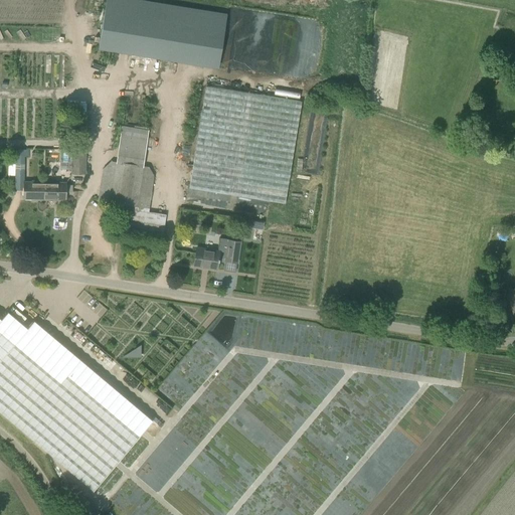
[(167,61),(176,6),(137,0),(106,0),(98,49),(167,61)]
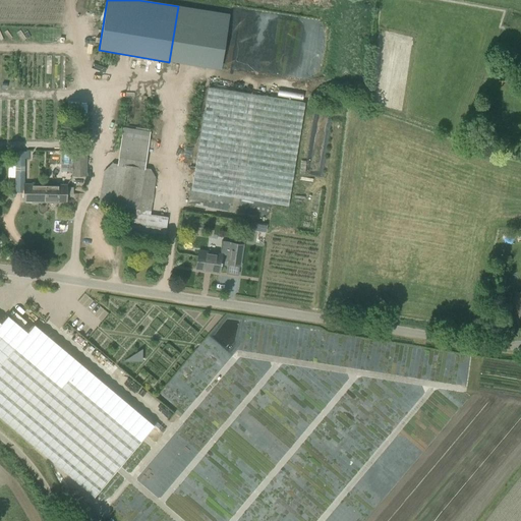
[(304,103),(208,88),(191,190),(288,207),(304,103)]
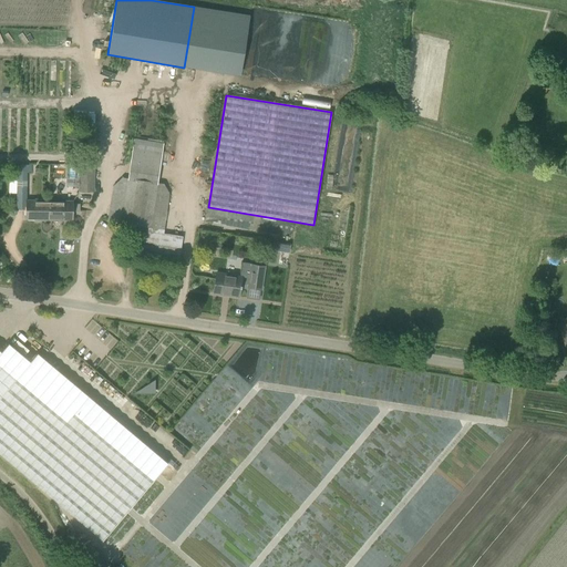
[(164,229),(169,195),(163,184),(157,184),(163,143),(134,138),(127,178),(122,177),(113,186),(107,222),(120,224),(140,226),(164,229)]
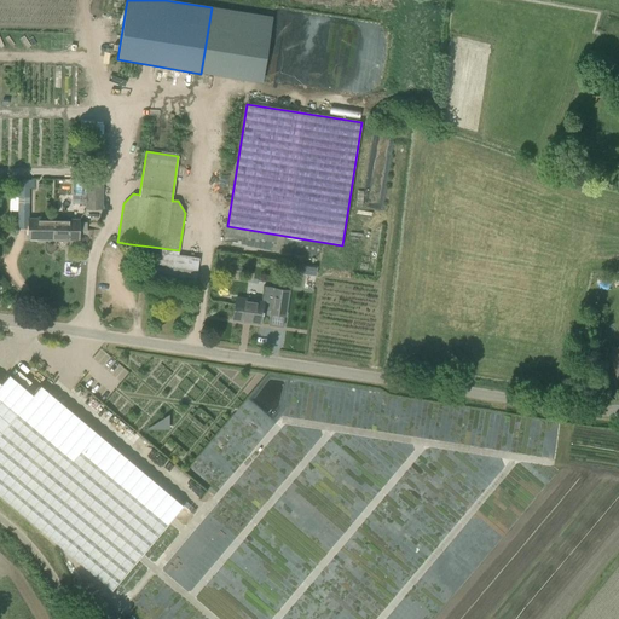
[(86,180),(86,204),(86,209),(103,209),(103,179),(86,179),(86,180)]
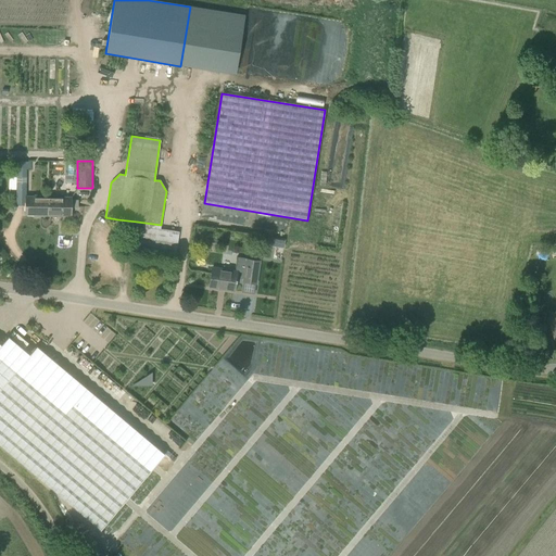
[(15,205),(25,205),(25,197),(26,197),(26,169),(30,169),(30,162),(16,162),(15,205)]
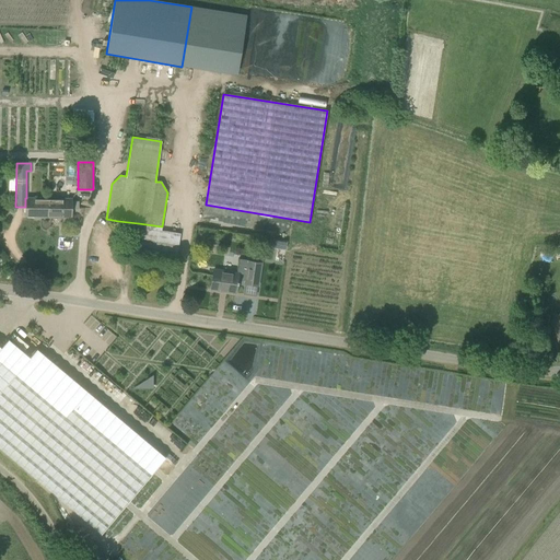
[(65,184),(78,185),(78,163),(66,163),(65,184)]
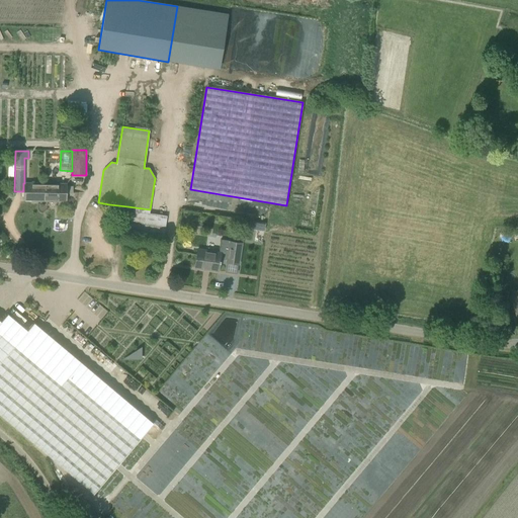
[(31,201),(45,201),(45,182),(32,182),(31,183),(24,183),(23,183),(23,191),(23,199),(31,200),(31,201)]
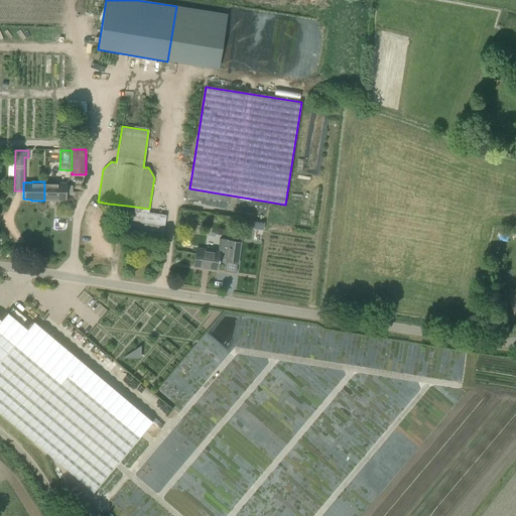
[(57,181),(44,181),(44,201),(56,201),(56,200),(66,200),(66,183),(57,182),(57,181)]
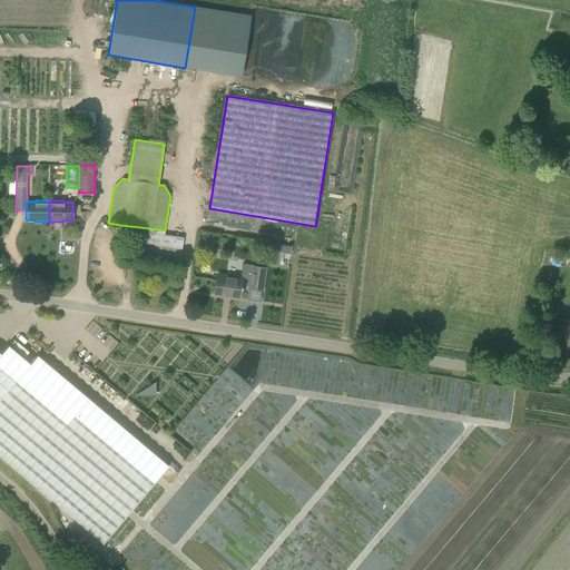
[(65,239),(81,239),(81,226),(65,225),(65,239)]
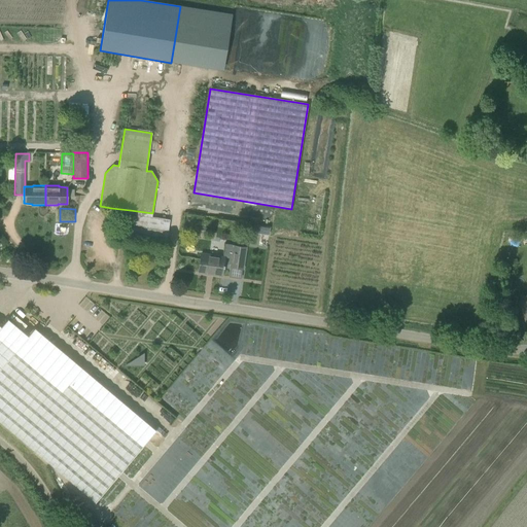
[(151,217),(152,213),(130,210),(126,237),(166,243),(170,219),(151,217)]
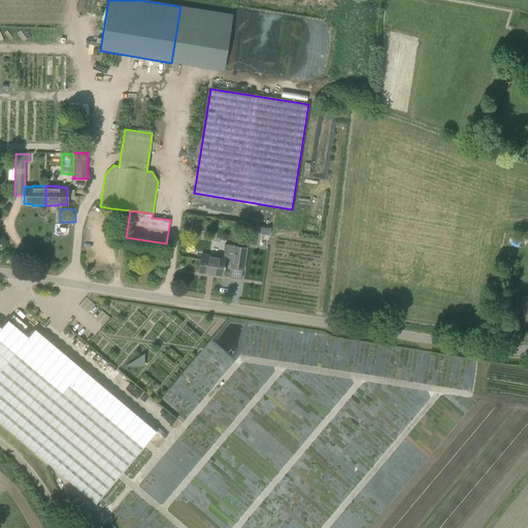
[(270,228),(258,226),(257,233),(269,235),(270,228)]
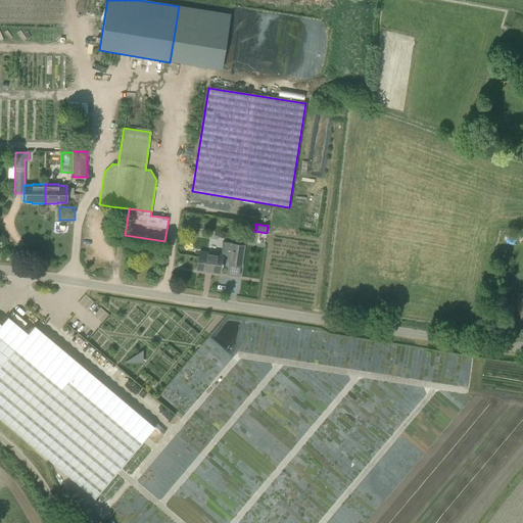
[(220,274),(222,262),(228,263),(227,266),(241,268),(245,245),(224,242),(222,255),(199,251),(196,270),(220,274)]
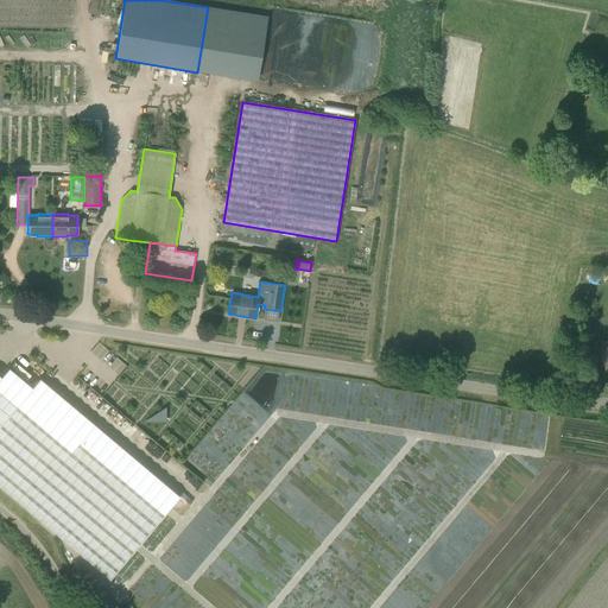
[(1,379),(0,377),(0,486),(51,530),(109,580),(179,498),(68,403),(39,379),(32,387),(10,368),(1,379)]
